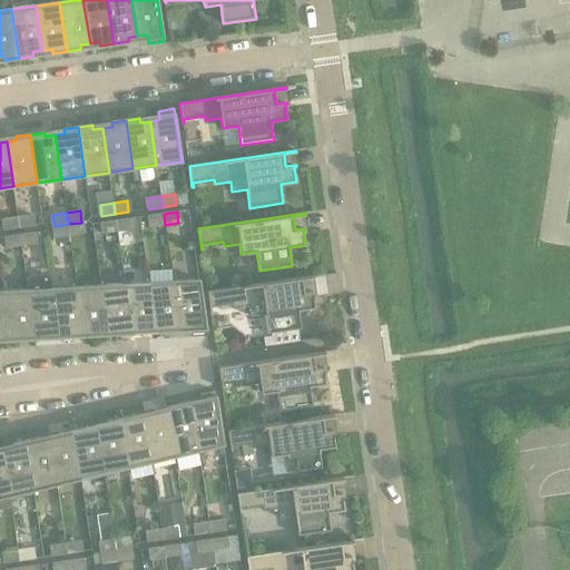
[(165,225),(164,214),(149,216),(151,227),(165,225)]
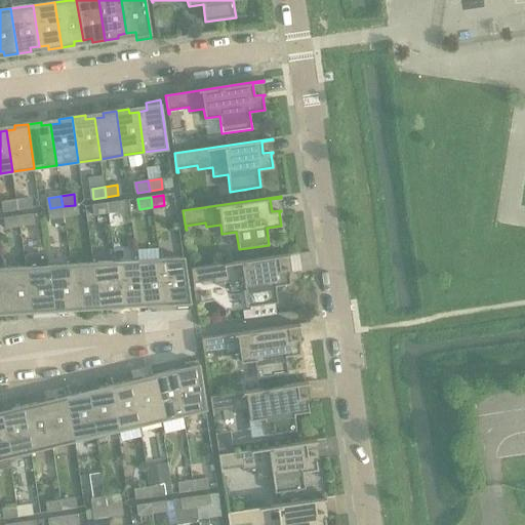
[(29,198),(16,200),(17,210),(30,208),(29,198)]
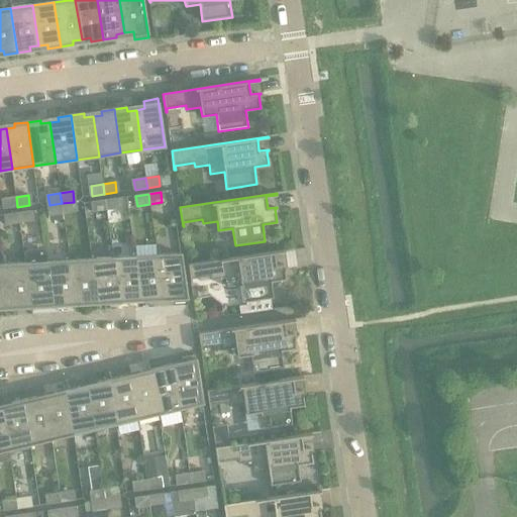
[(17,207),(16,197),(3,199),(5,209),(17,207)]
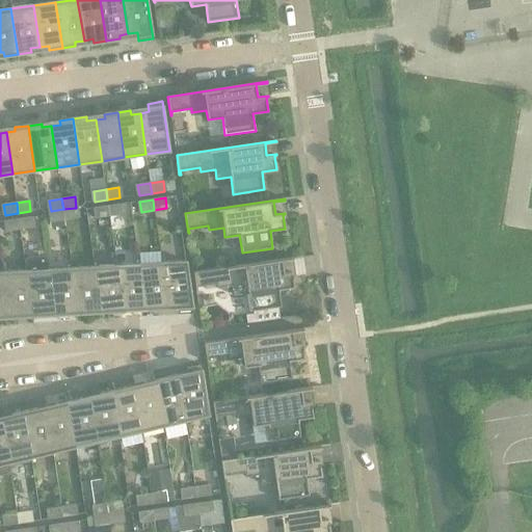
[(121,204),(108,206),(110,216),(123,214),(121,204)]
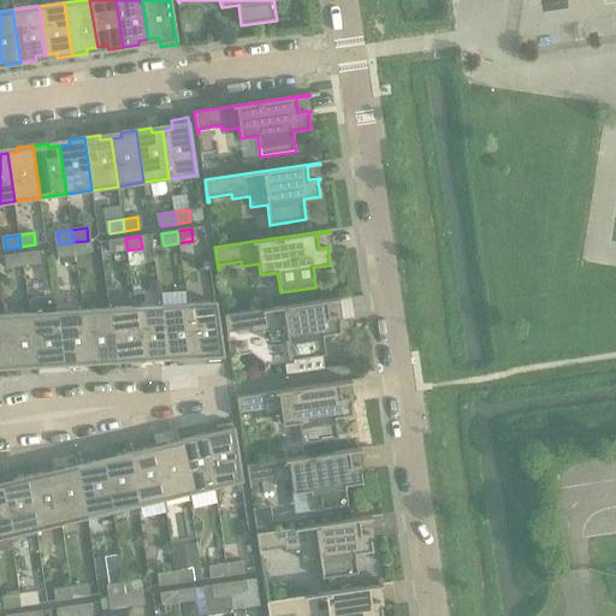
[(128,250),(125,238),(111,241),(112,253),(128,250)]
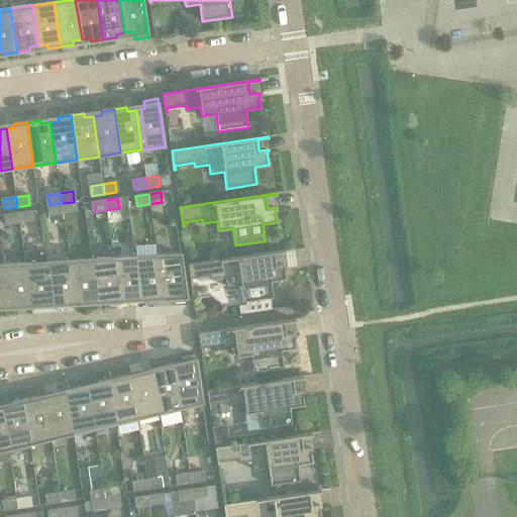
[(74,202),(62,203),(63,214),(75,212),(74,202)]
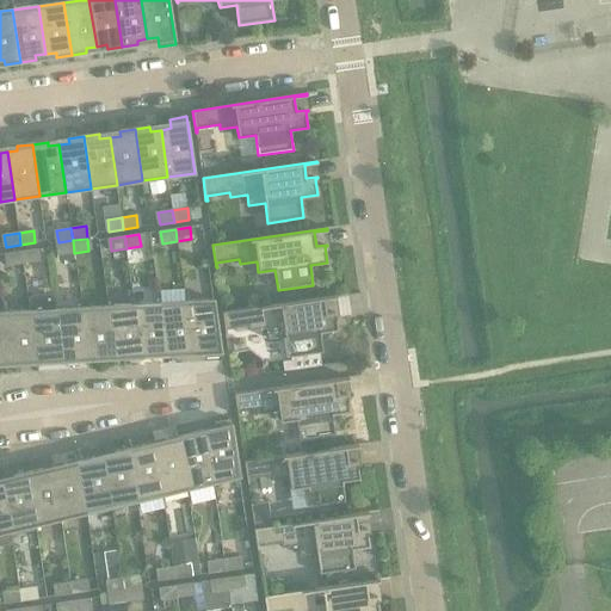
[(73,240),(59,242),(60,255),(74,253),(73,240)]
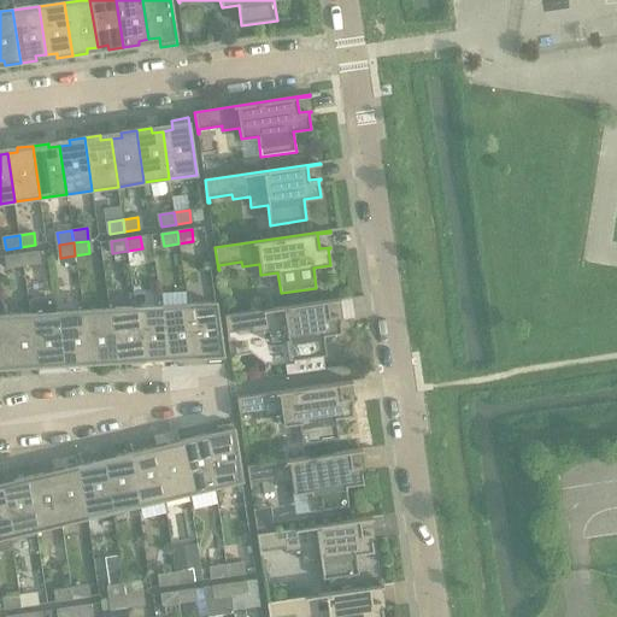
[(36,252),(22,254),(23,266),(39,264),(36,252)]
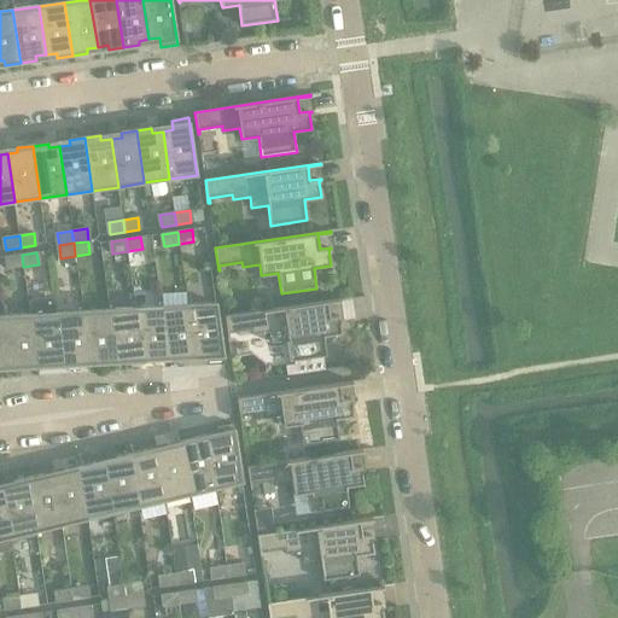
[(23,267),(22,255),(7,257),(9,269),(23,267)]
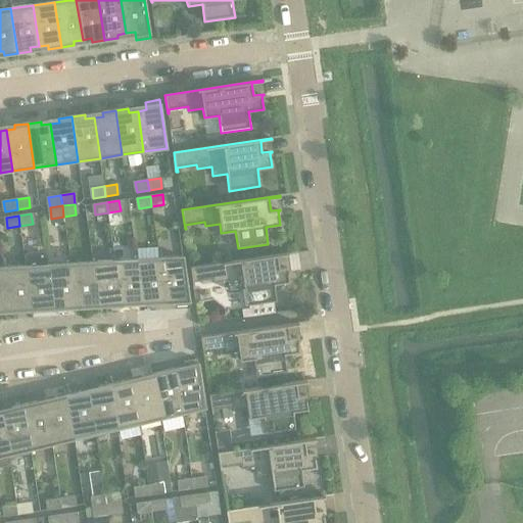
[(27,266),(26,267),(32,306),(41,306),(42,311),(55,310),(48,265),(47,265),(46,255),(43,252),(28,253),(26,257),(27,266)]
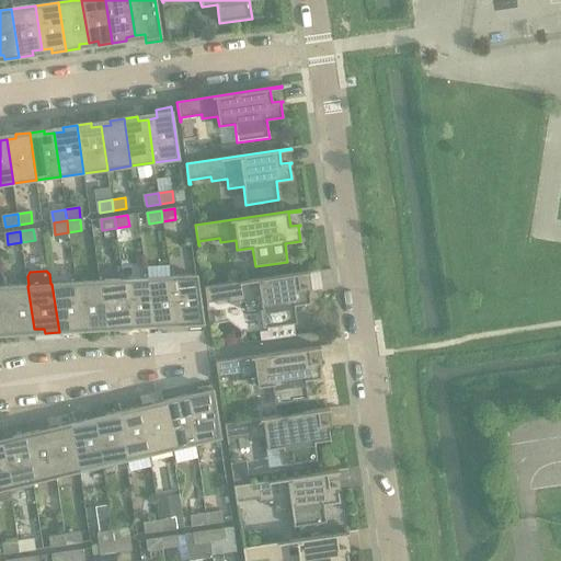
[(309,273),(309,272),(204,287),(207,308),(208,307),(208,304),(229,300),(229,305),(244,301),(247,312),(262,310),(264,329),(297,323),(294,305),(310,302),(308,288),(310,287),(310,286),(299,287),(297,275),(309,273)]
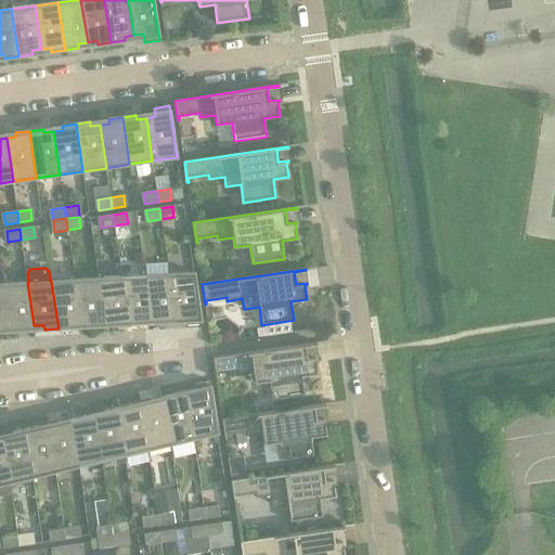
[(194,272),(169,274),(176,318),(185,317),(186,325),(202,324),(194,272)]
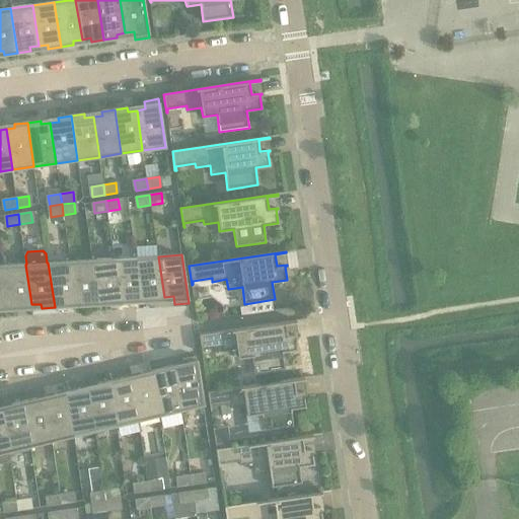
[(158,256),(136,257),(143,302),(156,301),(155,297),(164,297),(158,256)]
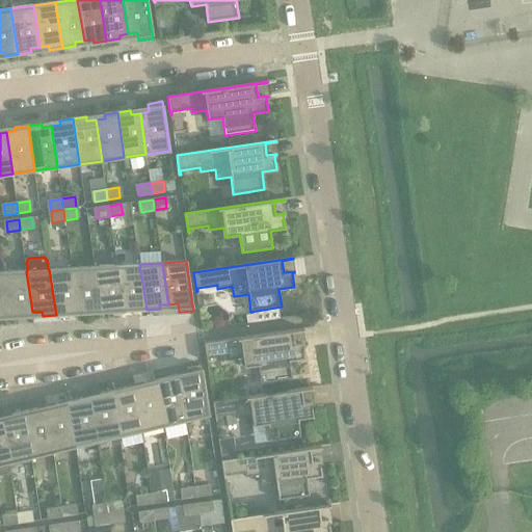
[(139,264),(117,265),(123,307),(132,307),(133,310),(147,310),(139,264)]
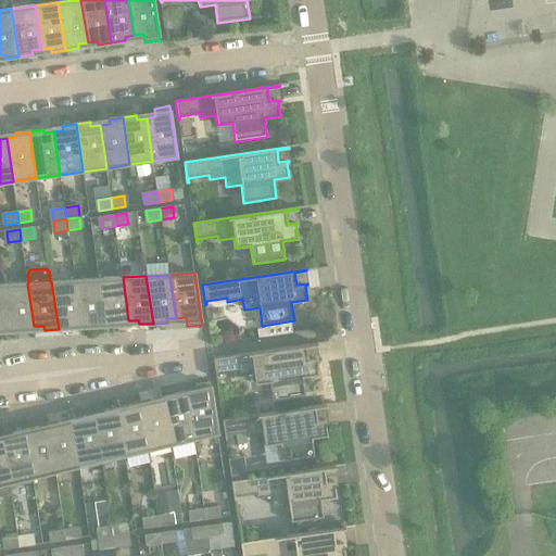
[(123,277),(99,279),(106,326),(119,326),(119,321),(128,320),(123,277)]
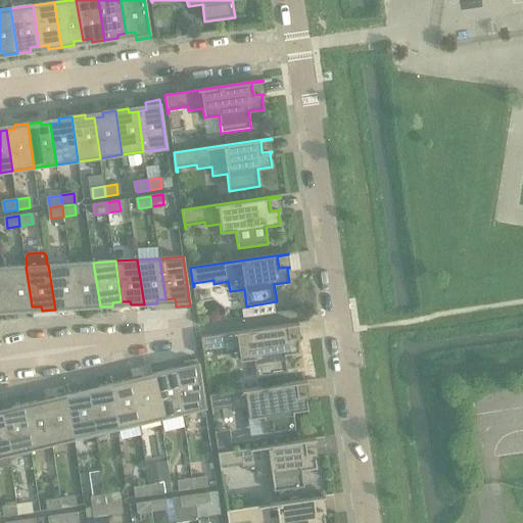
[(93,263),(70,264),(77,304),(86,303),(87,307),(100,306),(93,263)]
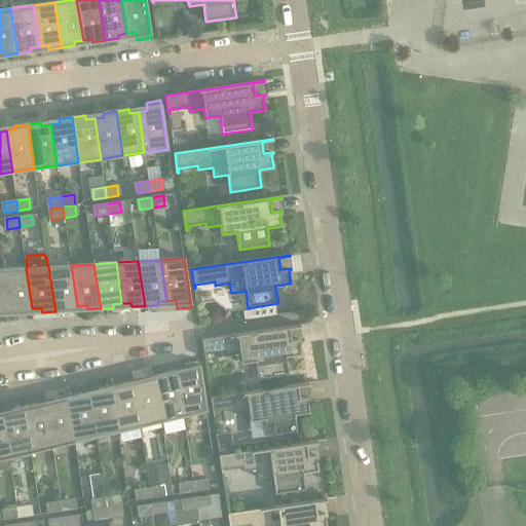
[(71,265),(48,266),(55,311),(69,310),(69,306),(77,306),(71,265)]
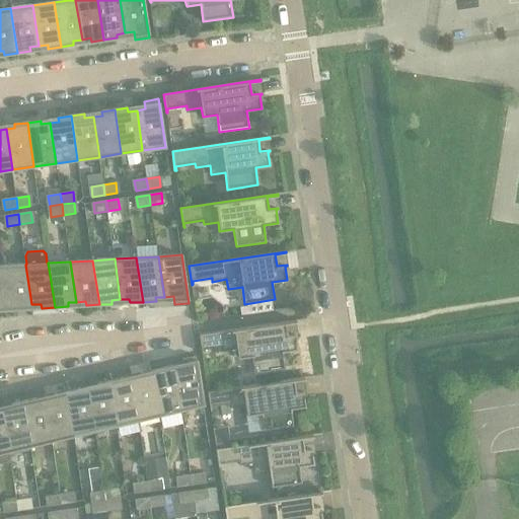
[(25,265),(4,266),(10,309),(23,309),(23,305),(31,304),(25,265)]
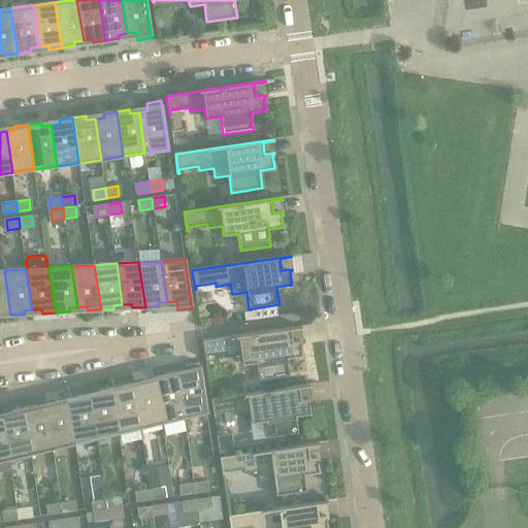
[(4,270),(0,270),(0,316),(10,315),(4,270)]
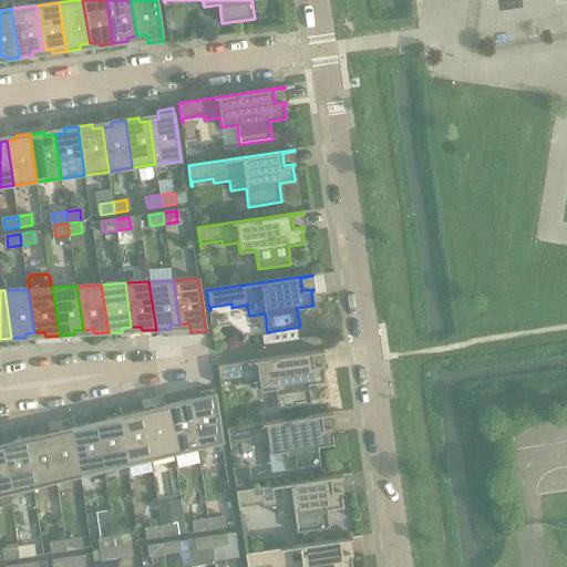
[(323,352),(323,350),(217,366),(220,387),(222,387),(222,382),(243,379),(244,383),(259,381),(260,391),(276,389),(278,408),(311,403),(308,384),(325,382),(322,367),(325,367),(325,366),(313,367),(311,353),(323,352)]
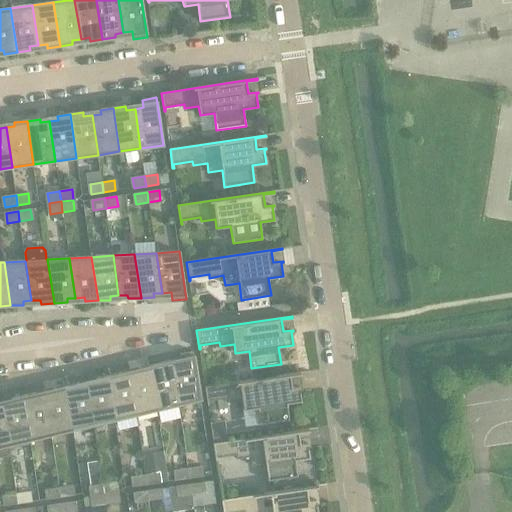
[(181,363),(172,365),(178,405),(200,399),(193,352),(180,355),(181,363)]
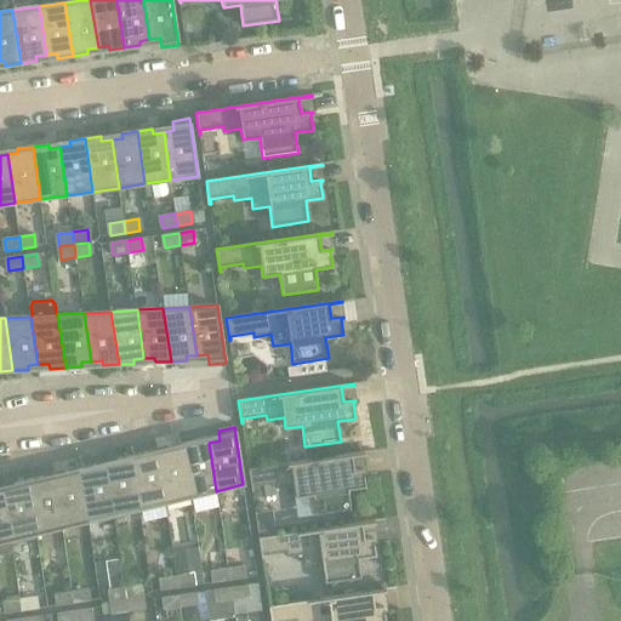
[(198,440),(183,444),(191,497),(216,491),(209,443),(199,445),(198,440)]
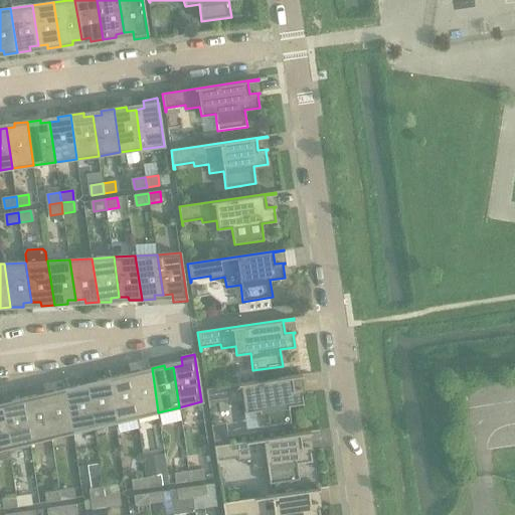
[(140,375),(131,377),(137,417),(158,412),(152,368),(139,371),(140,375)]
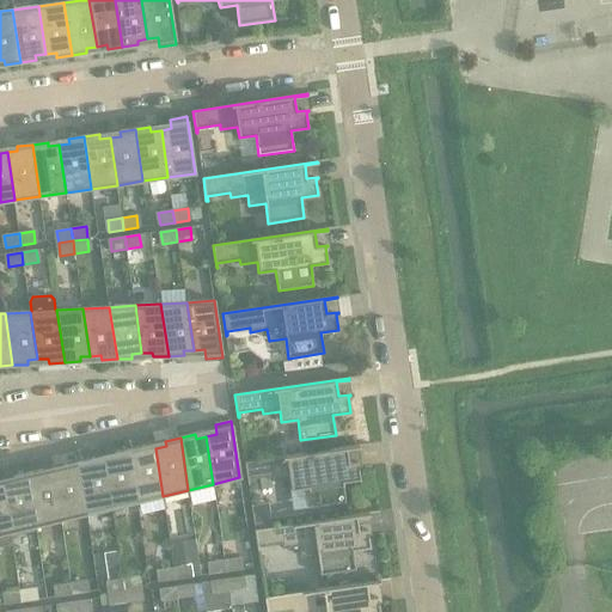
[(145,446),(130,450),(138,502),(163,496),(155,448),(145,451),(145,446)]
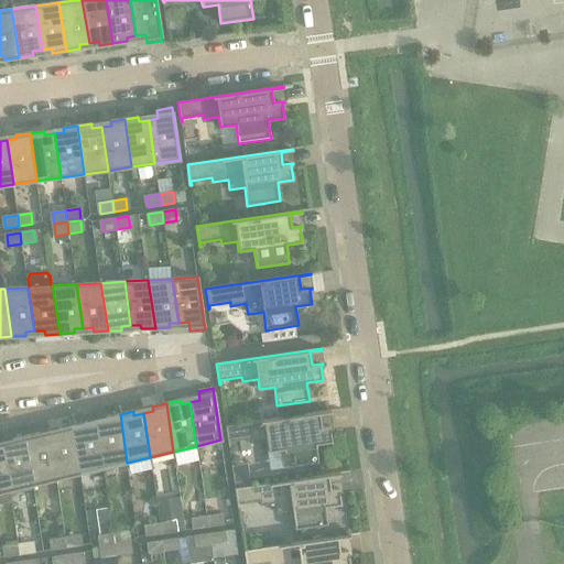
[(332,412),(331,411),(226,426),(229,447),(230,446),(229,442),(250,440),(251,444),(267,441),(268,452),(283,449),(286,468),(318,463),(316,444),(332,442),(329,427),(332,426),(332,425),(321,426),(320,414),(332,412)]
